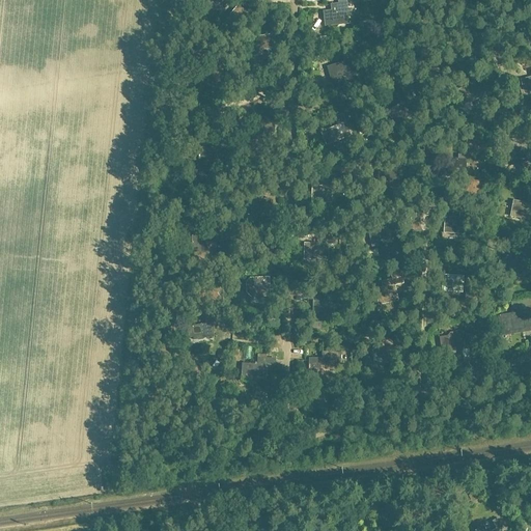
[(222,0),(194,0),(195,2),(198,2),(197,11),(207,11),(207,7),(222,7),(222,0)]
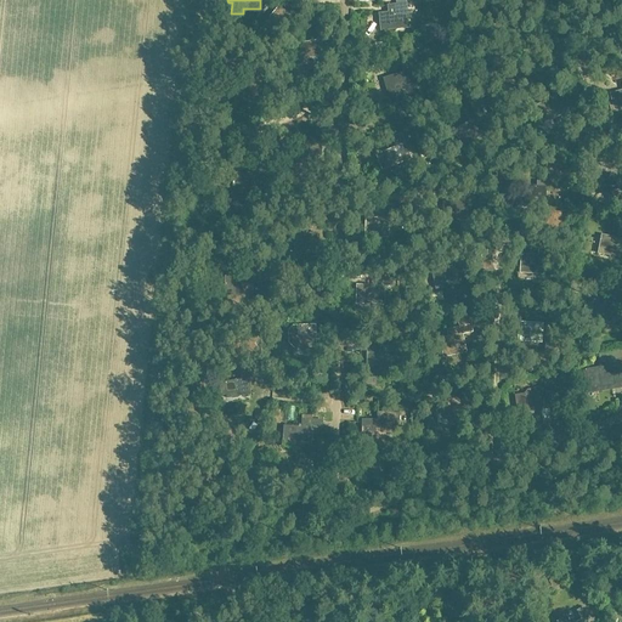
[(382,30),(406,28),(413,27),(412,11),(407,11),(407,4),(388,6),(389,12),(379,13),(382,30)]
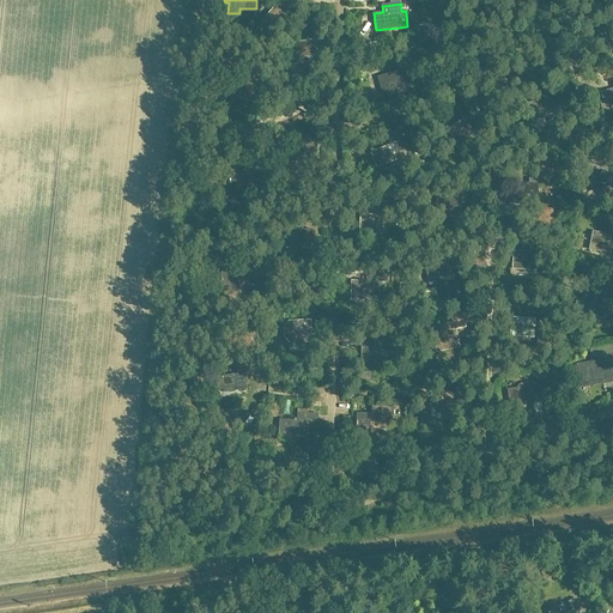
[(280,11),(275,6),(266,17),(272,22),(280,11)]
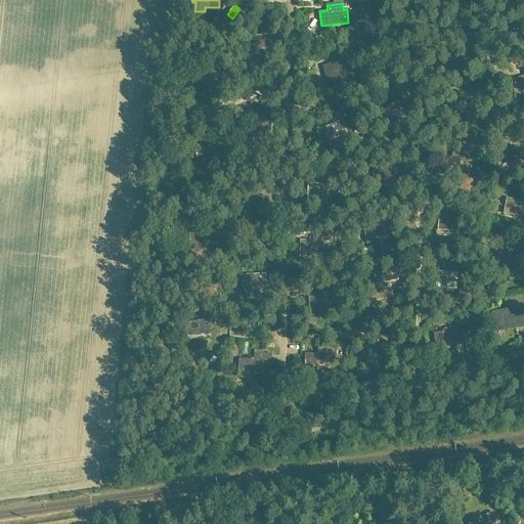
[(245,13),(239,9),(232,18),(236,23),(245,13)]
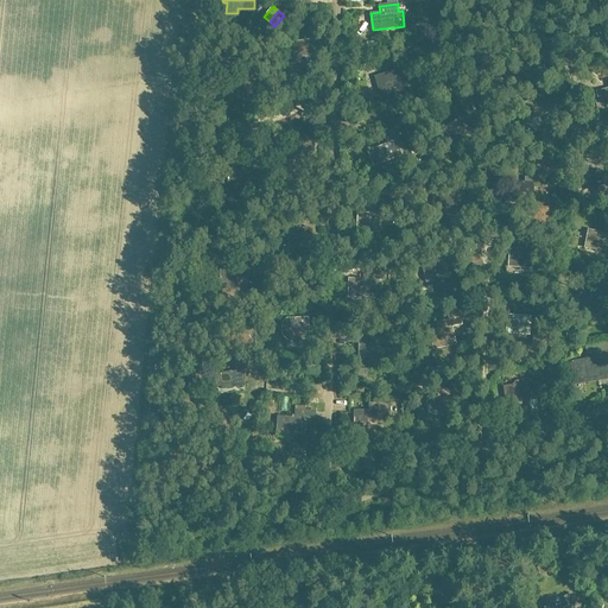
[(291,43),(292,51),(286,52),(287,65),(301,63),(299,57),(316,55),(314,39),(291,43)]
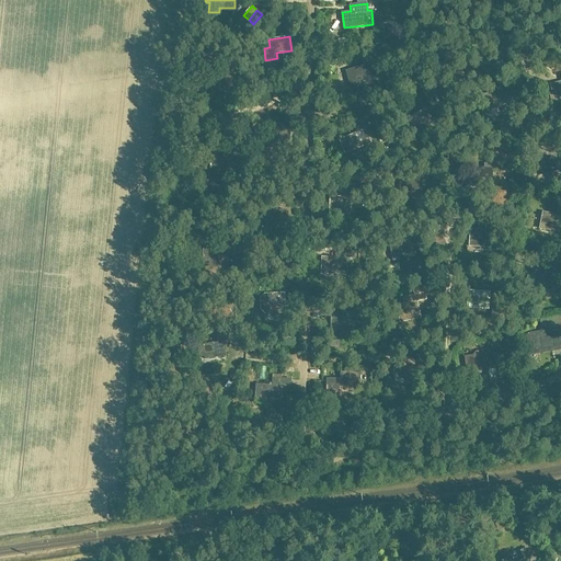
[(370,84),(369,81),(376,79),(370,63),(346,70),(351,87),(364,83),(364,86),(370,84)]
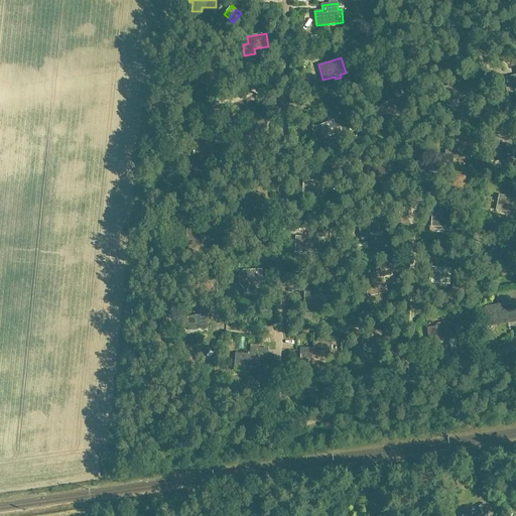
[(515,92),(514,89),(515,88),(515,75),(506,78),(508,86),(506,87),(507,94),(515,92)]
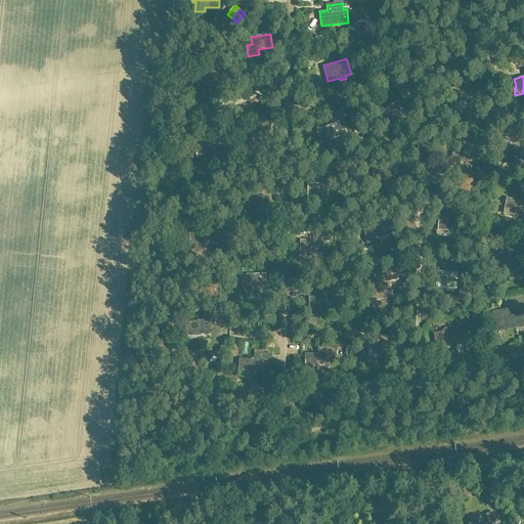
[(392,124),(407,113),(399,100),(383,111),(384,112),(383,113),(384,115),(385,114),(392,124)]
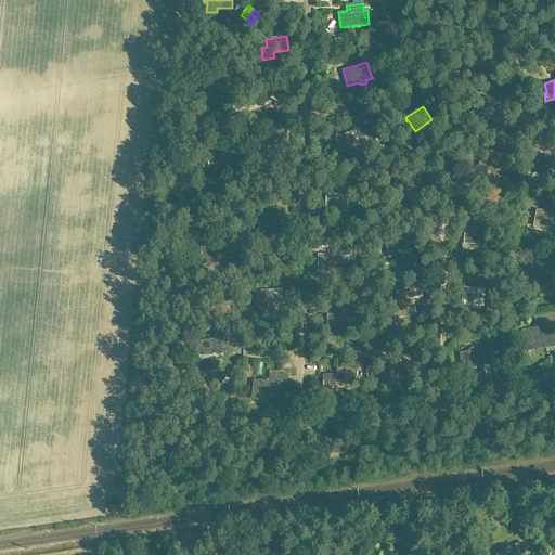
[(341,152),(361,143),(368,141),(358,119),(351,123),(356,130),(336,139),(341,152)]
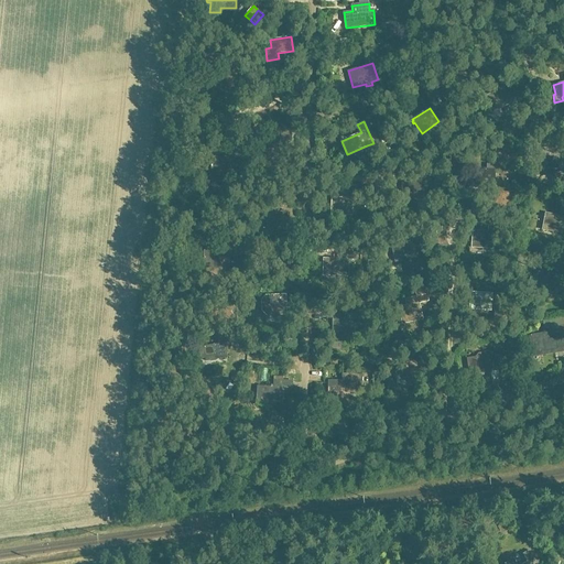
[(532,152),(541,153),(540,169),(535,167),(535,174),(546,175),(548,169),(559,170),(560,149),(533,147),(532,152)]
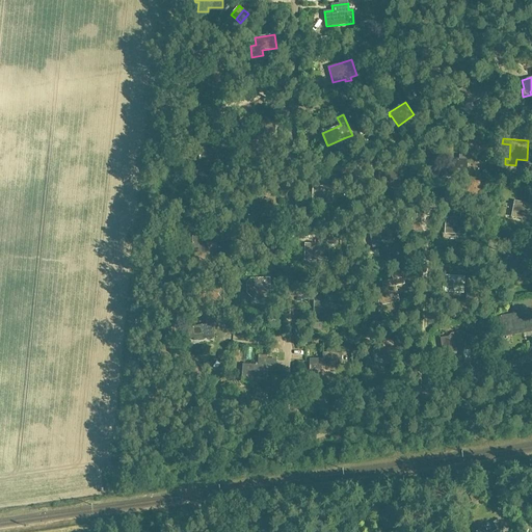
[(403,169),(402,162),(390,164),(391,170),(378,173),(380,186),(400,183),(398,170),(403,169)]
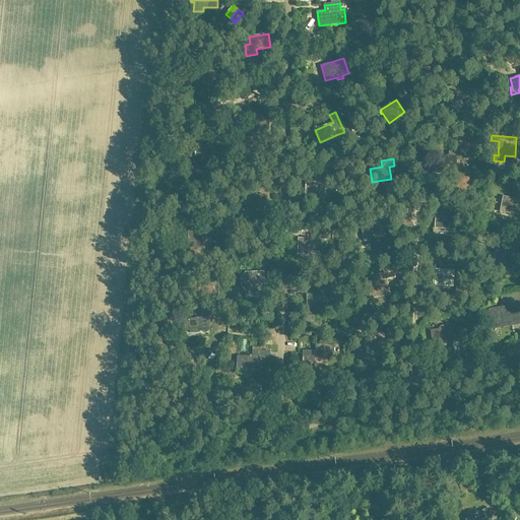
[(306,182),(306,197),(325,198),(325,182),(306,182)]
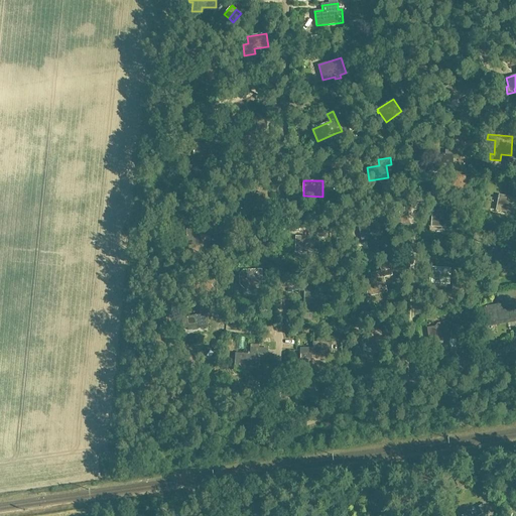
[(498,197),(498,199),(499,199),(496,210),(515,214),(515,208),(515,191),(513,190),(512,198),(499,195),(499,197),(498,197)]
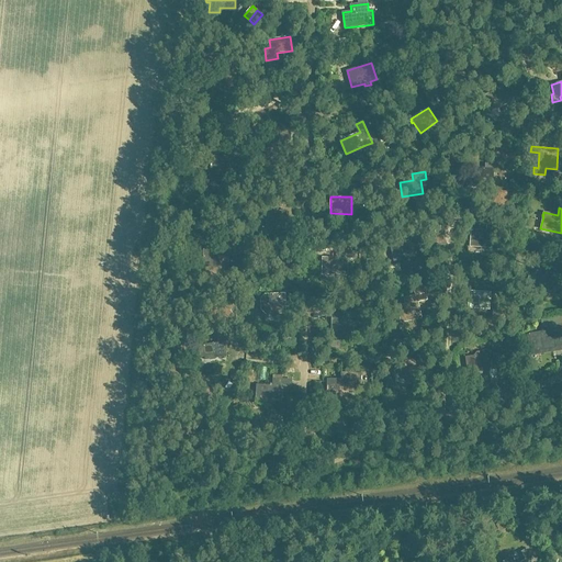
[(267,227),(288,224),(285,210),(265,213),(267,227)]
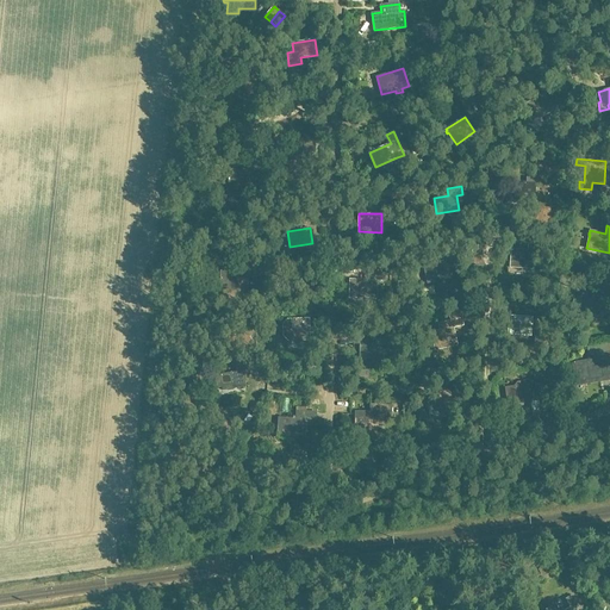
[(533,268),(534,251),(540,251),(541,244),(528,243),(528,250),(511,249),(510,267),(533,268)]
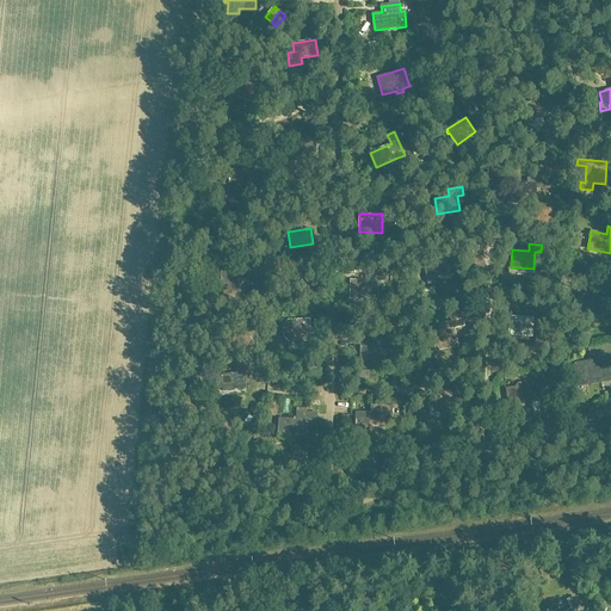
[(424,266),(429,284),(450,279),(446,261),(424,266)]
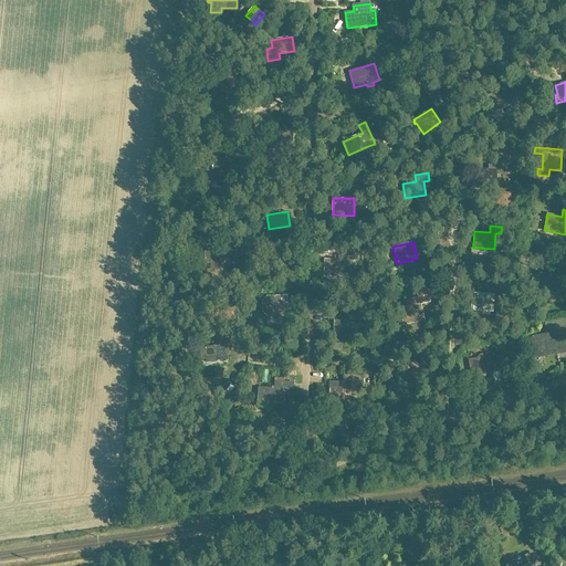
[(357,253),(345,253),(345,260),(328,260),(328,276),(349,276),(349,260),(357,260),(357,253)]
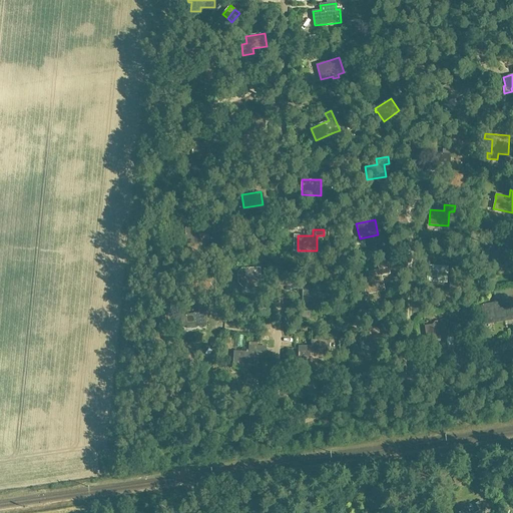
[(487,263),(506,266),(509,250),(490,247),(487,263)]
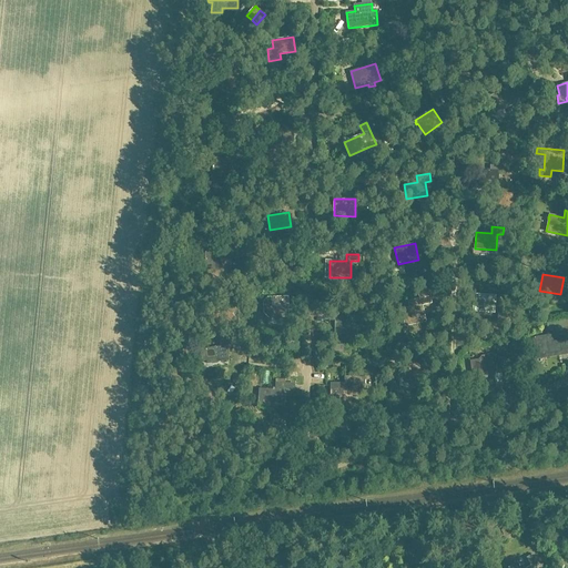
[(473,311),(495,313),(496,295),(474,294),(473,311)]
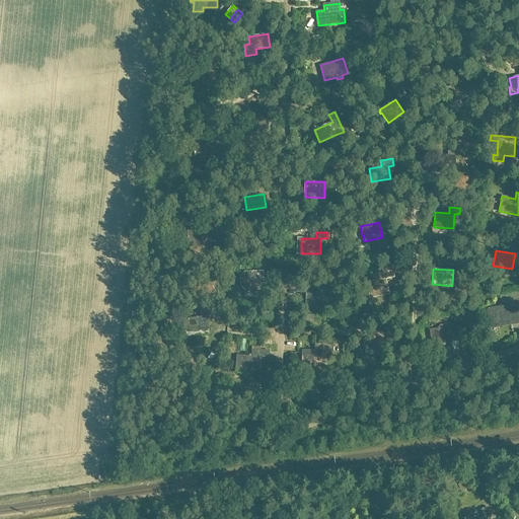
[(241,286),(245,290),(264,289),(263,271),(244,272),(240,276),(241,286)]
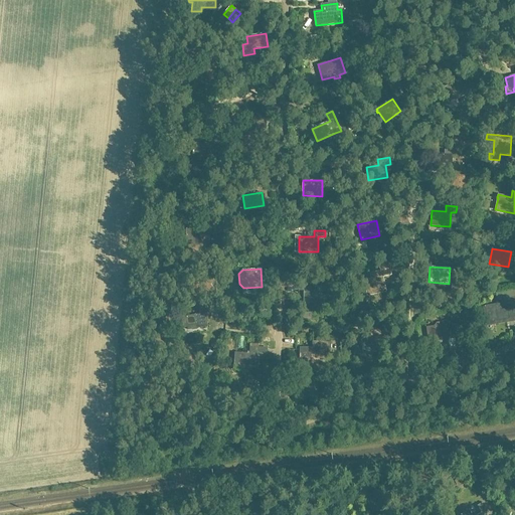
[(376,278),(364,281),(367,296),(386,292),(383,277),(391,275),(390,269),(375,272),(376,278)]
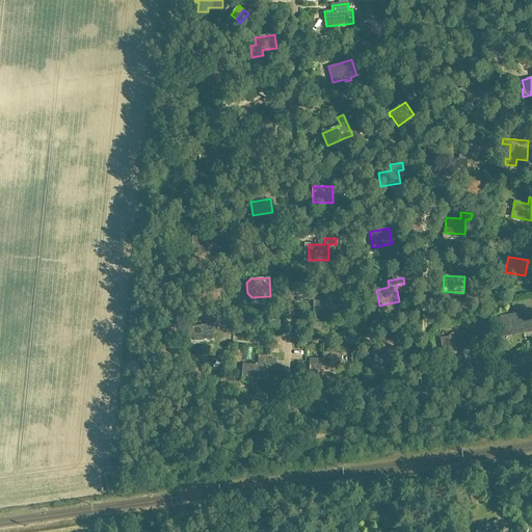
[(314,295),(314,301),(314,317),(334,317),(334,301),(338,301),(338,295),(314,295)]
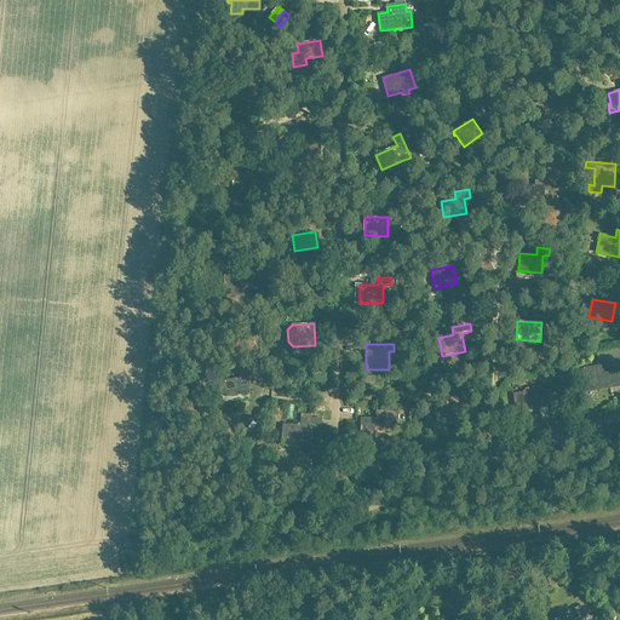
[(586,371),(589,386),(612,383),(609,368),(619,366),(619,355),(619,350),(597,354),(598,366),(596,366),(596,368),(586,371)]
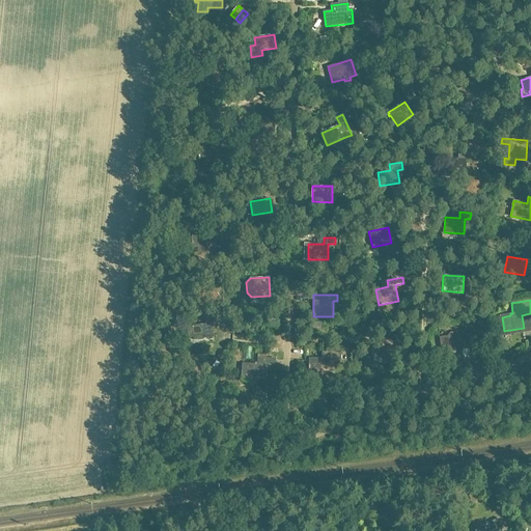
[(398,323),(402,315),(397,311),(392,319),(398,323)]
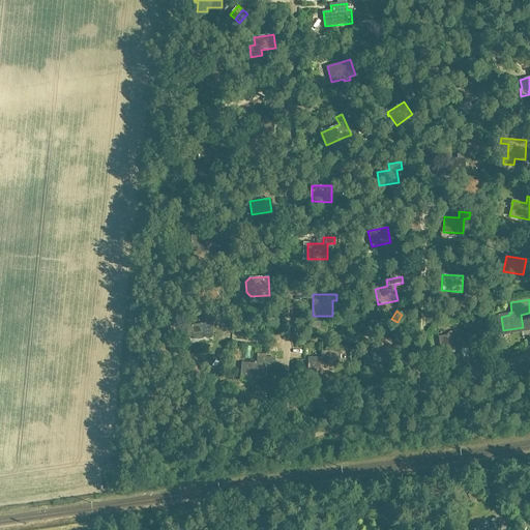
[(205,317),(206,323),(186,326),(188,339),(194,337),(194,340),(213,335),(211,323),(216,322),(215,316),(205,317)]
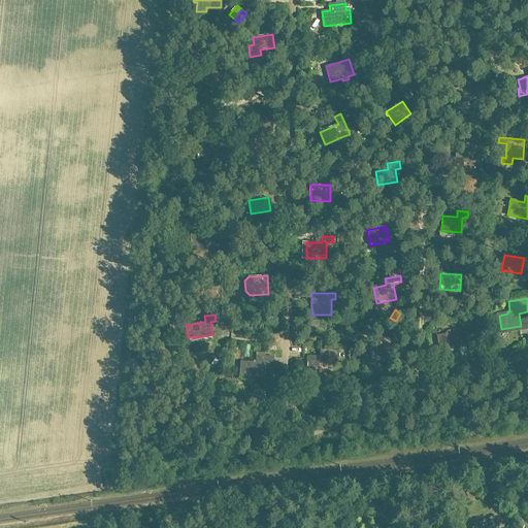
[(392,360),(391,343),(390,338),(378,339),(378,345),(370,347),(372,362),(392,360)]
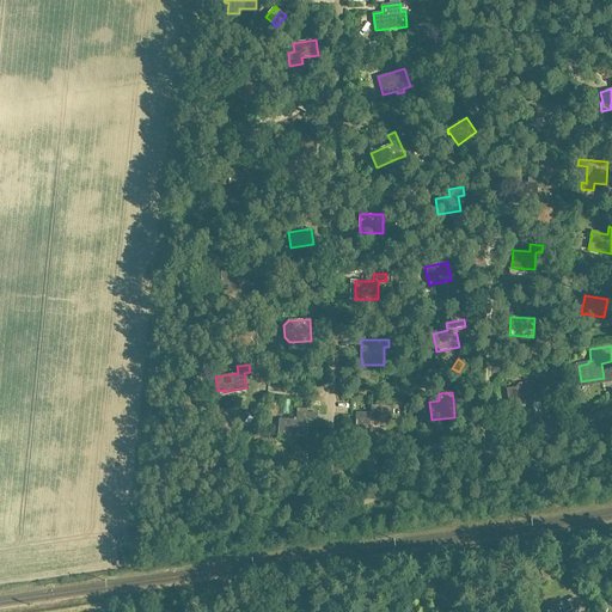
[(379,414),(389,414),(393,414),(393,405),(389,405),(372,405),(372,412),(356,412),(356,432),(379,432),(379,414)]
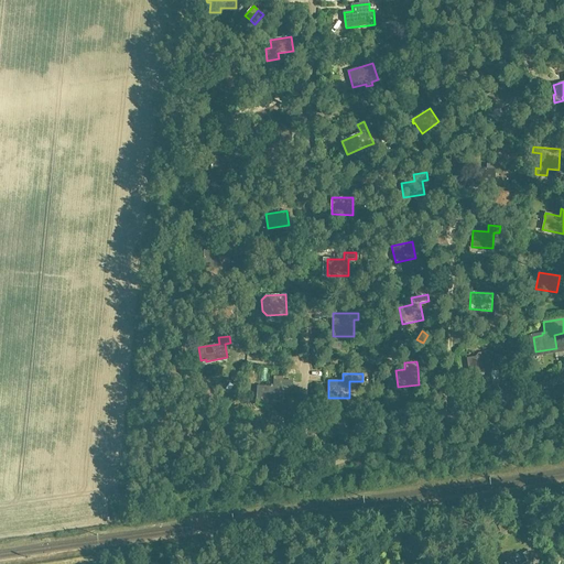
[(283,388),(292,388),(292,381),(273,380),(273,387),(257,387),(257,401),(282,402),(283,388)]
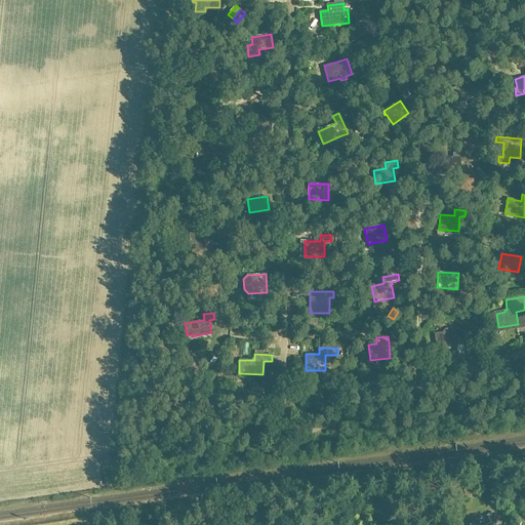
[(494,524),(498,523),(493,514),(487,516),(491,524),(490,524),(488,524),(480,524),(478,521),(470,524),(494,524)]
